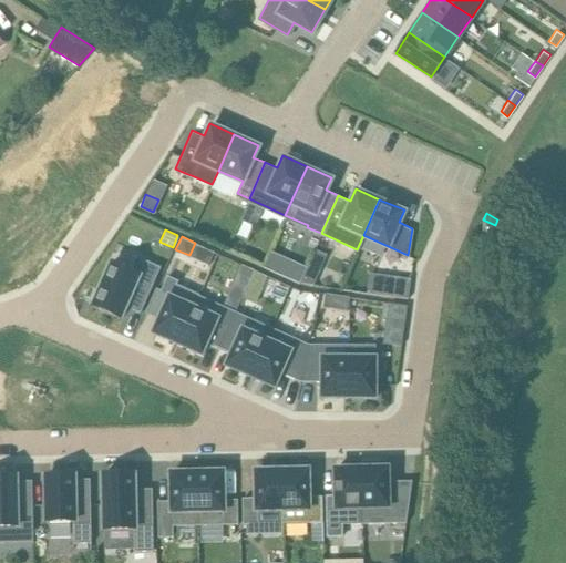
[(271,249),(264,265),(274,269),(281,254),(271,249)]
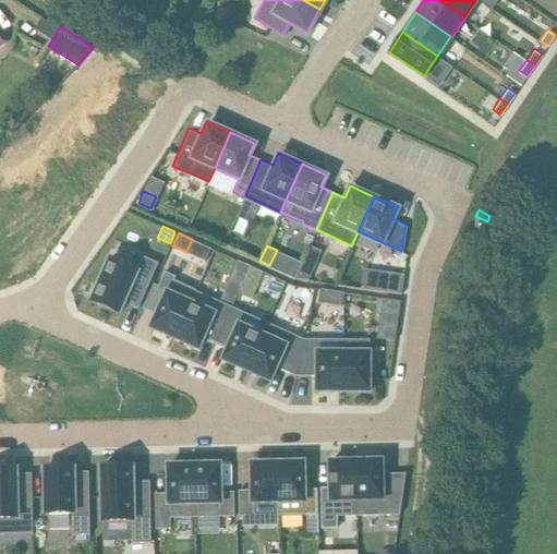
[(109,256),(91,299),(118,311),(123,300),(137,305),(158,261),(142,254),(135,268),(109,256)]
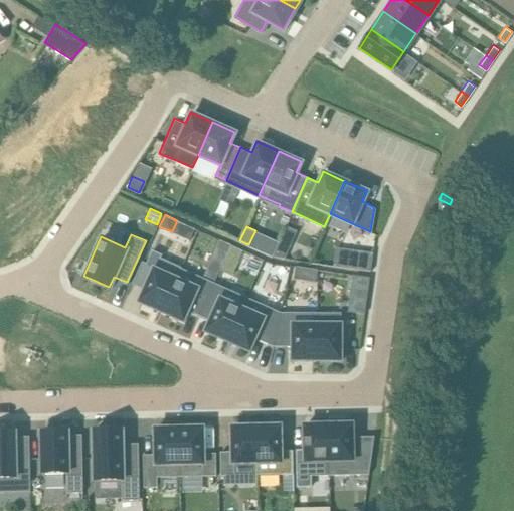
[(215,247),(210,258),(221,263),(226,252),(215,247)]
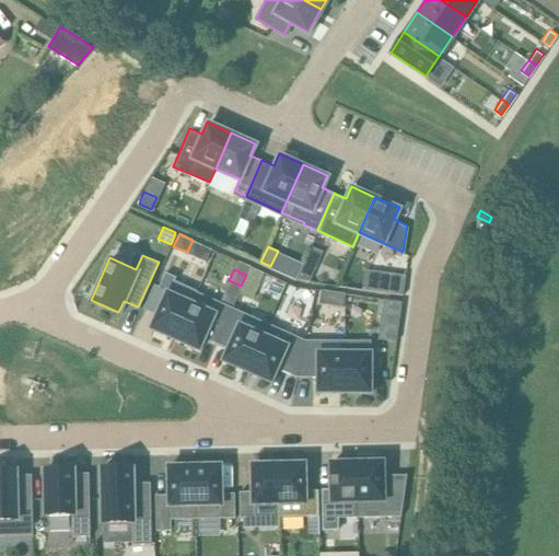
[(385,270),(383,290),(403,292),(405,274),(385,270)]
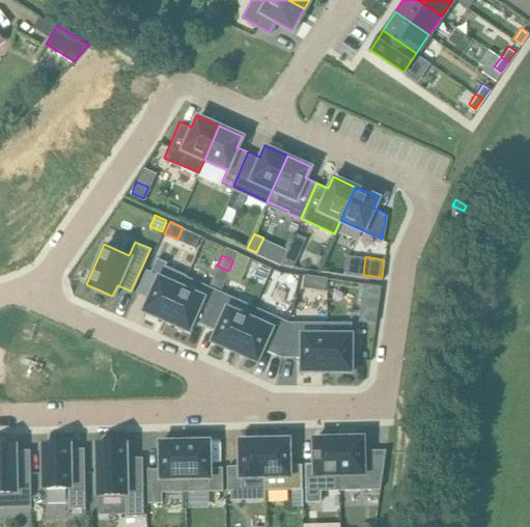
[(244,268),(232,264),(226,277),(239,282),(245,269),(244,268)]
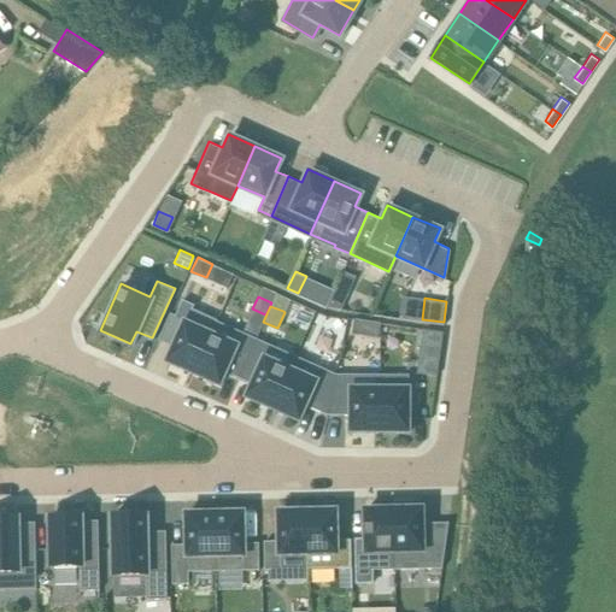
[(189,307),(165,360),(192,371),(216,319),(189,307)]
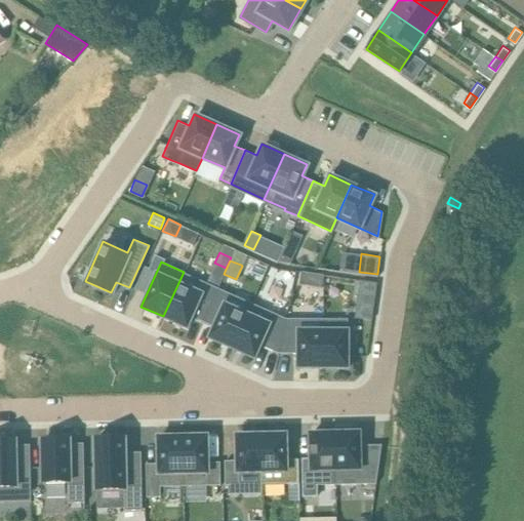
[(300,270),(298,282),(309,283),(311,271),(300,270)]
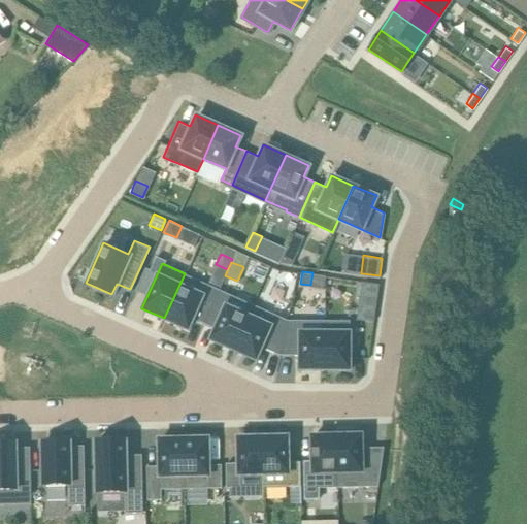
[(185,273),(164,318),(187,328),(192,317),(203,322),(219,289),(207,283),(185,273)]
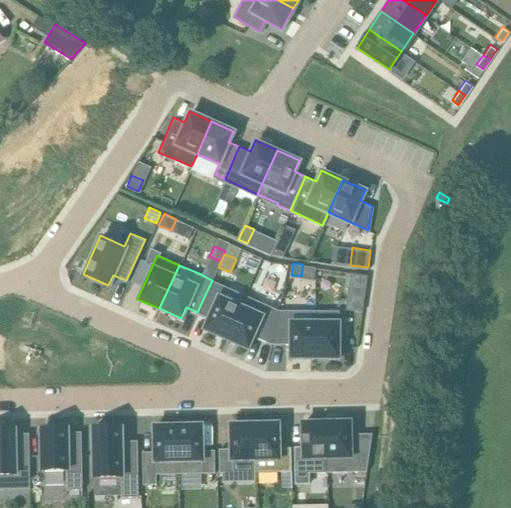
[(351,273),(349,285),(365,288),(367,276),(351,273)]
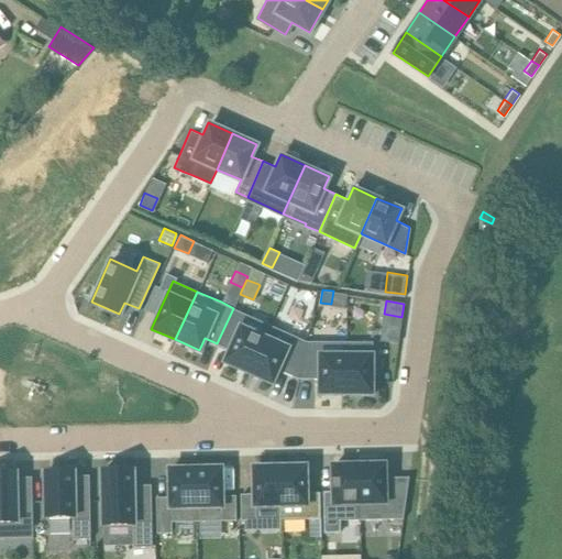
[(233,308),(217,343),(229,349),(223,361),(248,372),(270,324),(233,308)]
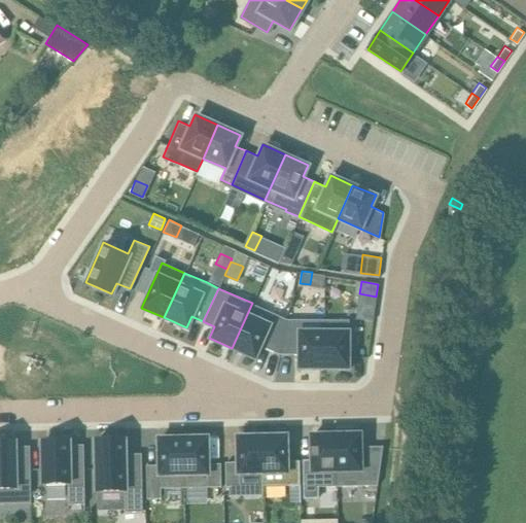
[(252,303),(232,348),(254,357),(260,345),(279,353),(286,318),(252,303)]
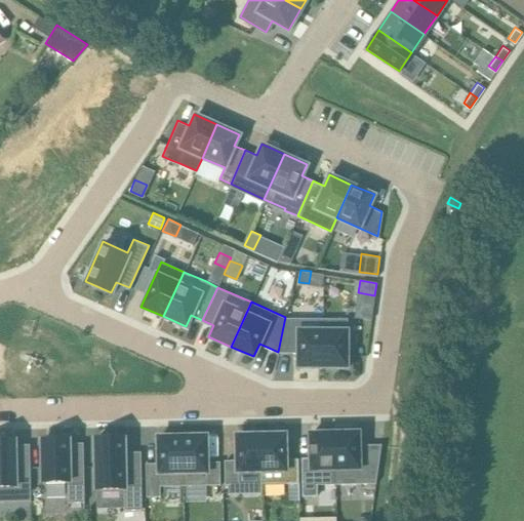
[(285,317),(278,352),(297,352),(297,366),(322,366),(322,317),(285,317)]
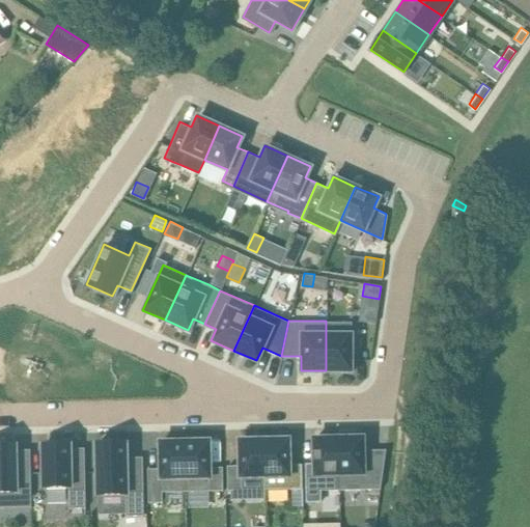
[(326,321),(326,370),(351,370),(351,321),(326,321)]
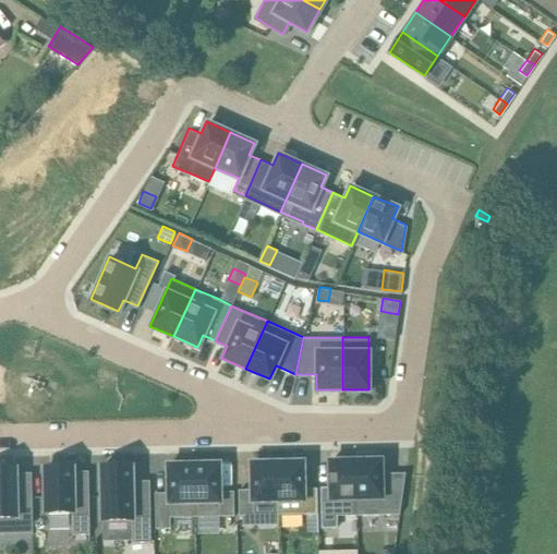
[(360,459),(353,459),(355,498),(354,498),(355,514),(399,513),(404,471),(382,471),(382,458),(375,458),(375,454),(360,454),(360,459)]
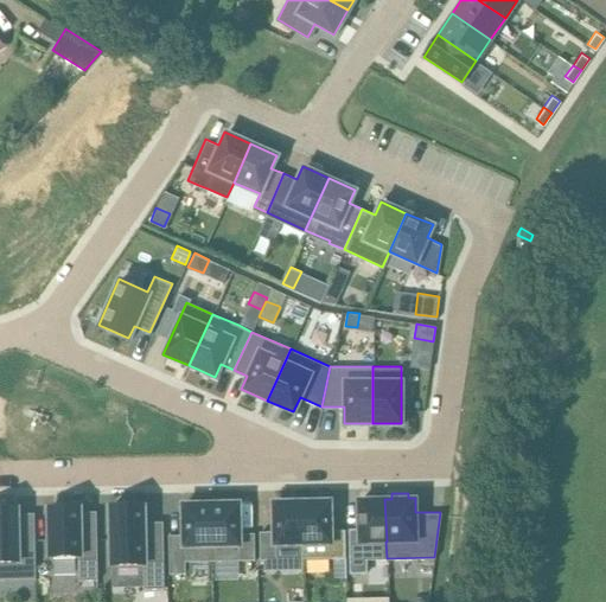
[(183,533),(168,533),(170,572),(185,572),(185,559),(211,559),(209,503),(205,503),(205,498),(189,499),(189,504),(182,504),(183,533)]
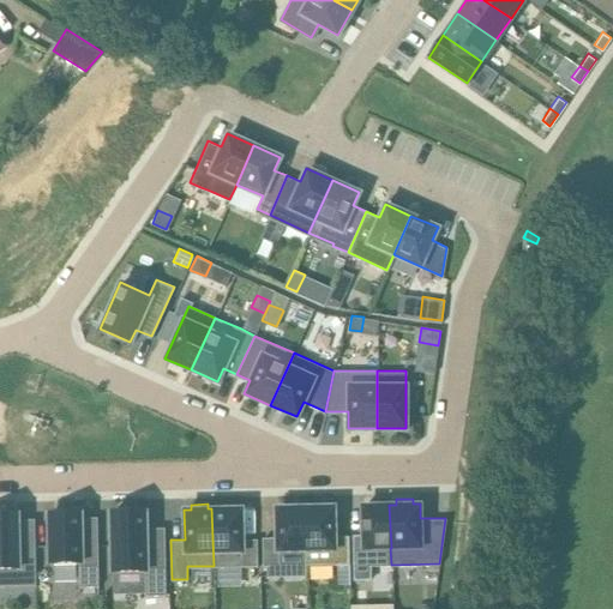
[(362,532),(352,532),(353,579),(371,579),(371,565),(391,565),(390,548),(391,548),(389,505),(362,505),(362,532)]
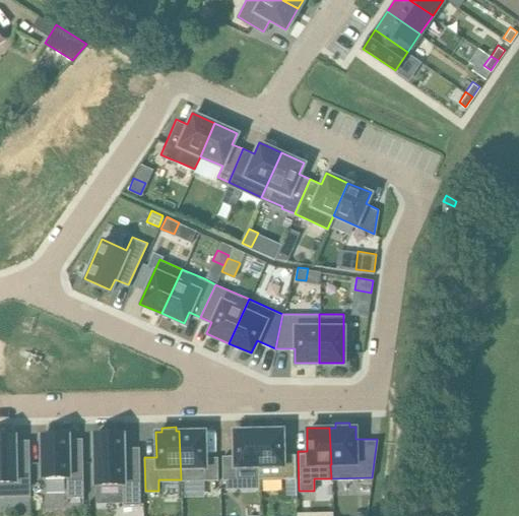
[(100,433),(93,433),(94,484),(122,482),(123,504),(140,503),(139,446),(123,446),(123,432),(116,433),(116,429),(100,429),(100,433)]
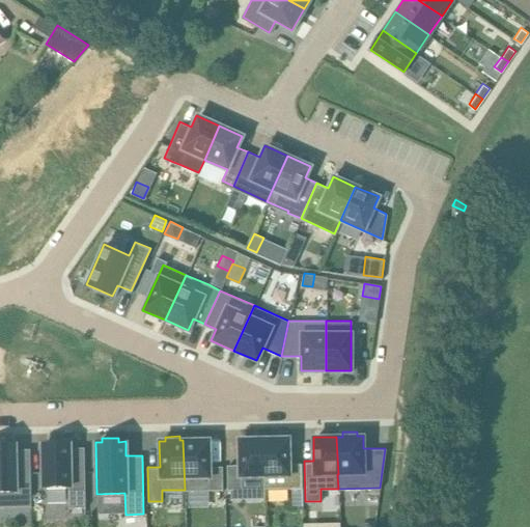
[(288,438),(262,439),(263,475),(263,488),(302,488),(301,463),(288,463),(288,438)]
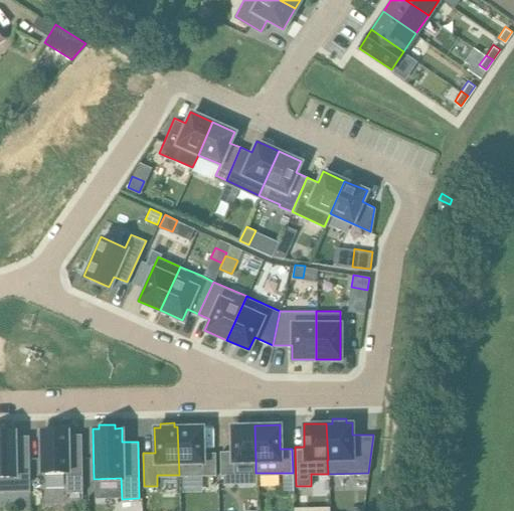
[(49,430),(40,430),(41,472),(65,471),(65,491),(82,491),(80,433),(67,434),(67,430),(64,430),(64,426),(49,426),(49,430)]
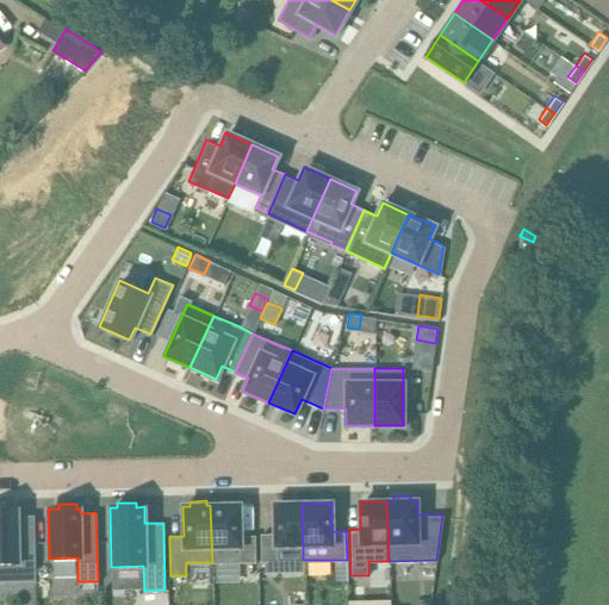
[(274,532),(260,532),(261,561),(277,561),(277,547),(303,546),(302,504),(274,504),(274,532)]
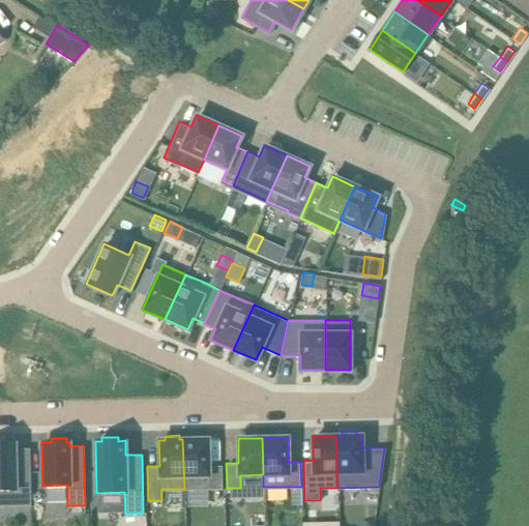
[(0,490),(2,490),(3,504),(30,504),(30,468),(16,468),(15,443),(8,443),(8,439),(0,439),(0,490)]
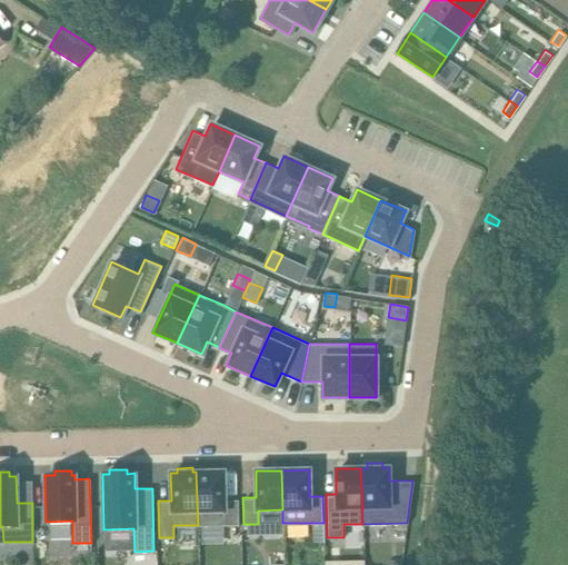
[(223,472),(196,472),(198,525),(238,524),(238,499),(223,499),(223,472)]
